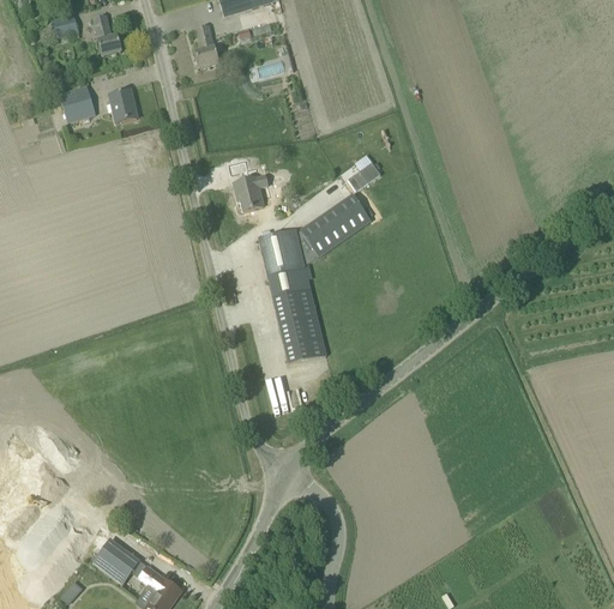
[(218,0),(224,14),(269,0),(218,0)]
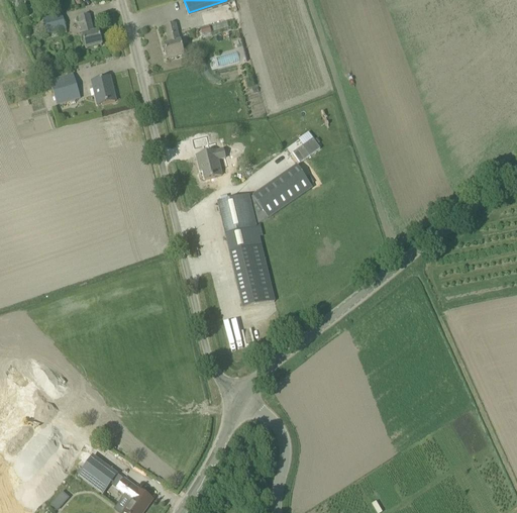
[(61,31),(67,30),(62,10),(42,15),(46,31),(59,27),(61,31)]
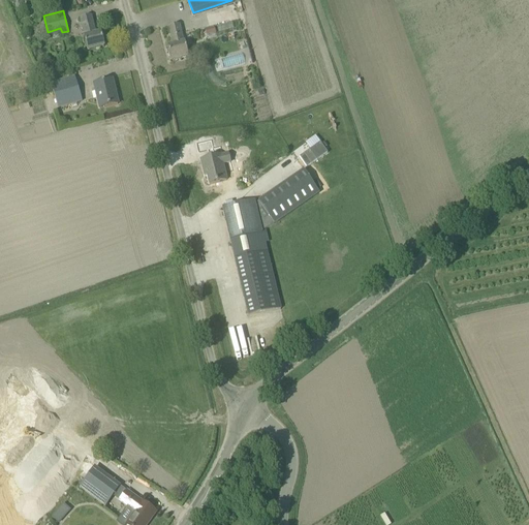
[(91,11),(80,14),(84,33),(87,47),(104,42),(100,29),(96,30),(91,11)]
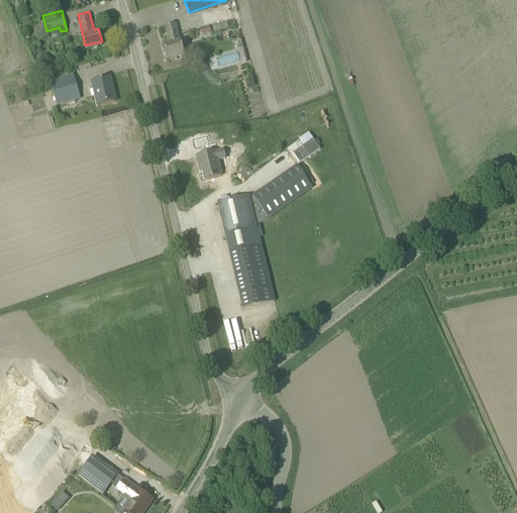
[(180,37),(176,20),(164,23),(169,40),(164,41),(167,56),(184,52),(180,37)]
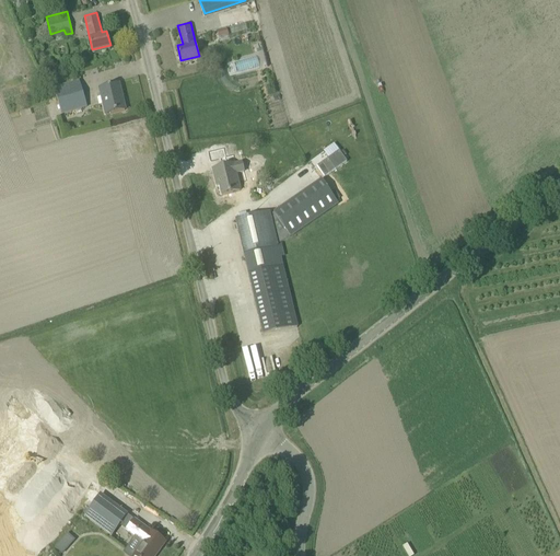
[(226,24),(217,26),(218,33),(229,31),(226,24)]
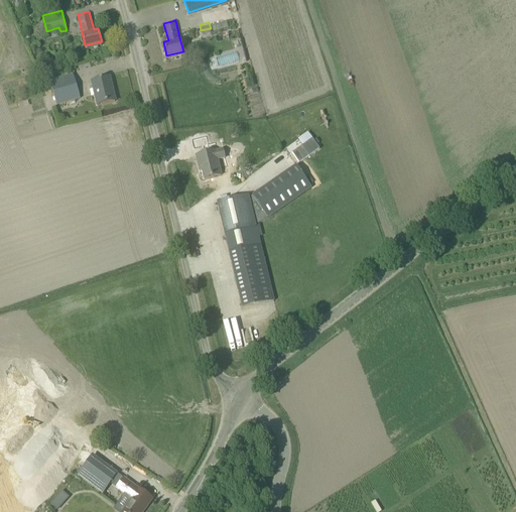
[(56,101),(80,95),(73,72),(49,79),(56,101)]
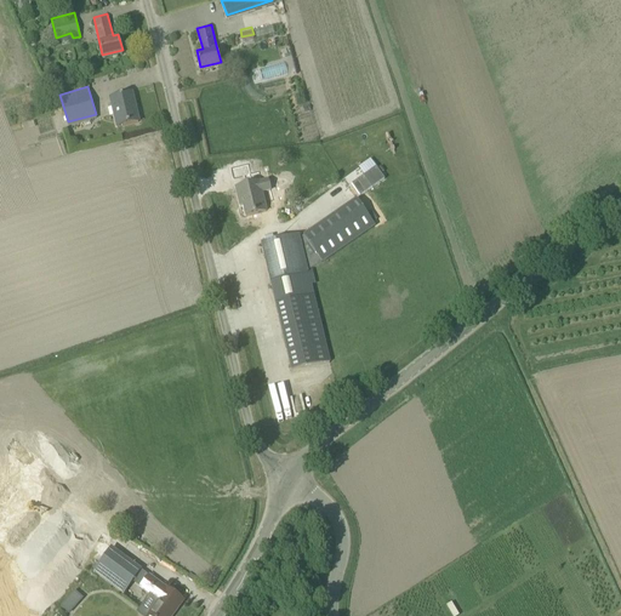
[(131,90),(110,95),(118,123),(138,118),(131,90)]
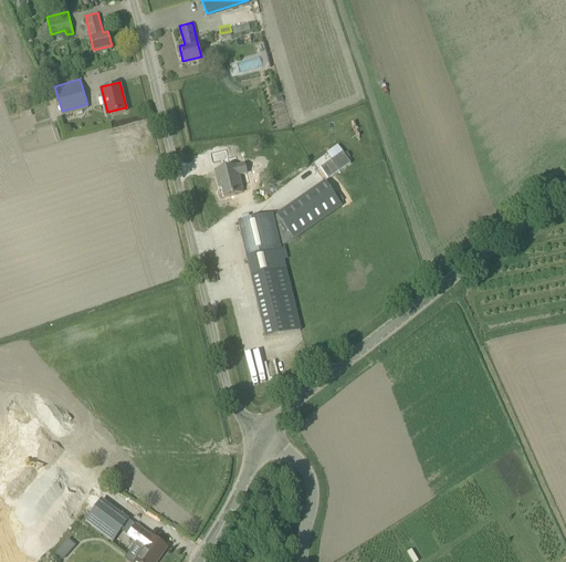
[(261,154),(258,155),(254,158),(255,163),(260,165),(263,164),(265,160),(265,156),(261,154)]
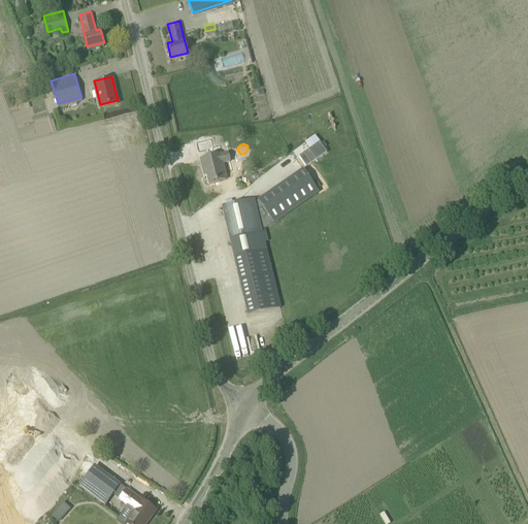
[(220,152),(200,156),(203,166),(205,165),(209,181),(226,176),(226,173),(233,172),(228,150),(220,152)]
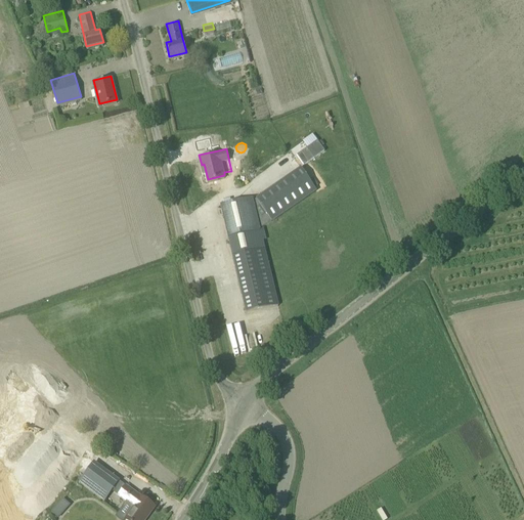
[(271,218),(316,187),(301,165),(256,196),(253,197),(252,196),(220,203),(246,310),(278,303),(259,225),(271,218)]
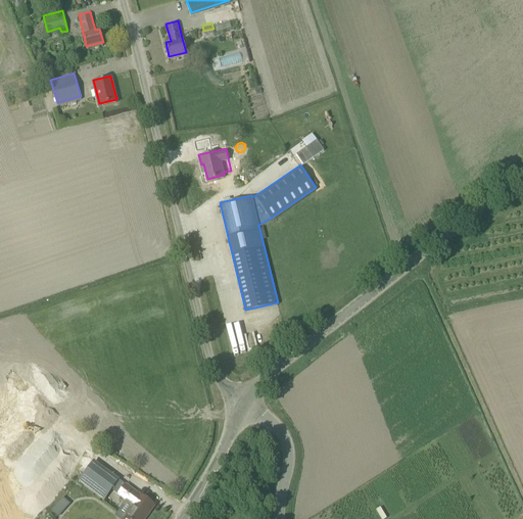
[(1,375),(0,376),(0,518),(31,518),(89,453),(42,412),(0,460),(0,450),(38,407),(1,375)]
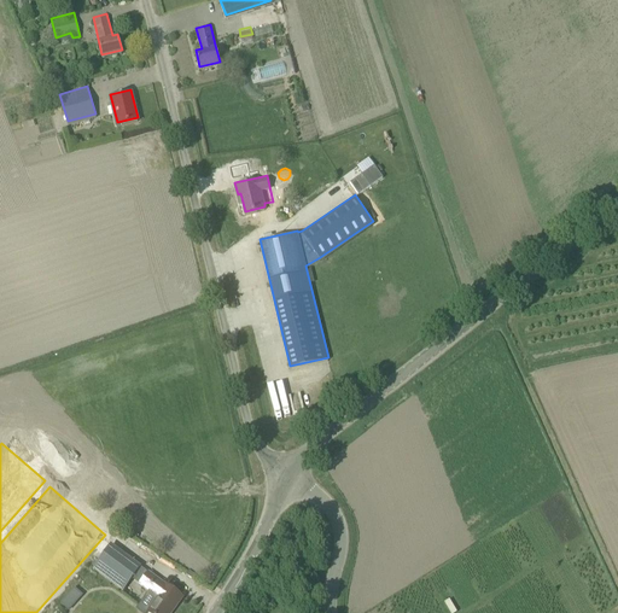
[(140,564),(109,541),(92,564),(123,587),(140,564)]
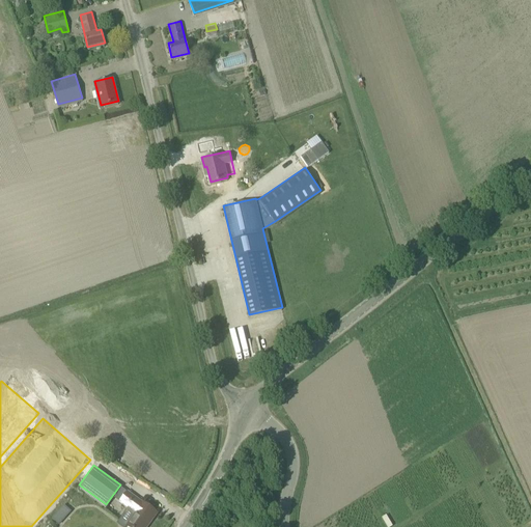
[(132,526),(144,526),(157,510),(142,500),(128,490),(120,499),(135,510),(126,523),(132,526)]
